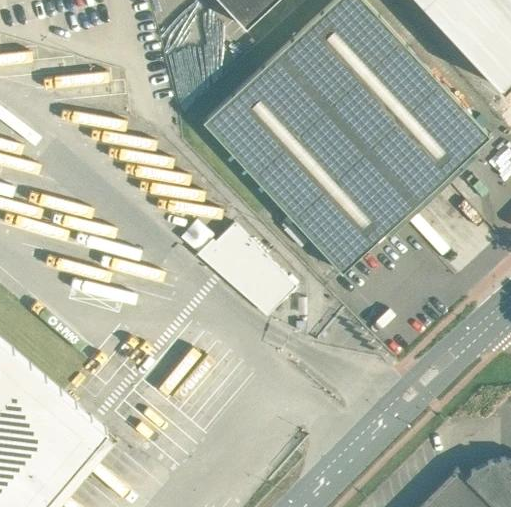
[(489,139),(475,124),(360,0),(336,0),(202,125),(341,275),(489,139)]
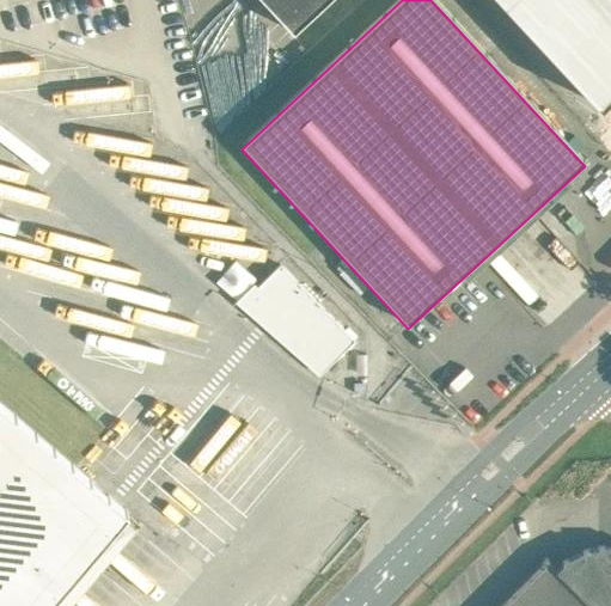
[(331,0),(258,0),(293,36),(331,0)]
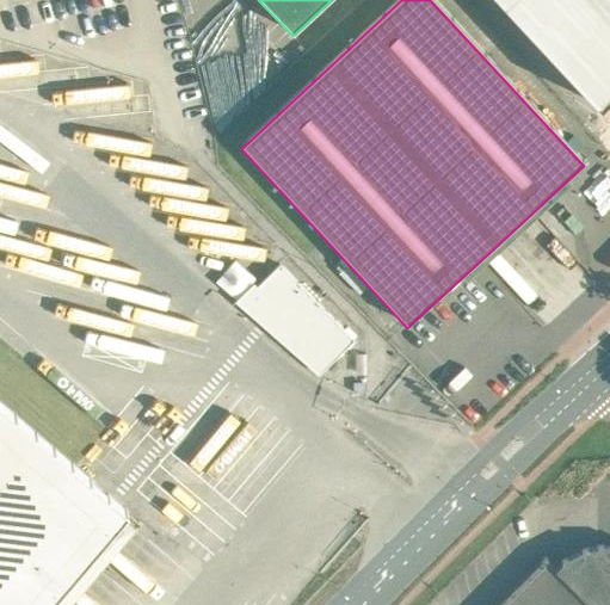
[(609,0),(494,0),(598,111),(609,99),(609,0)]
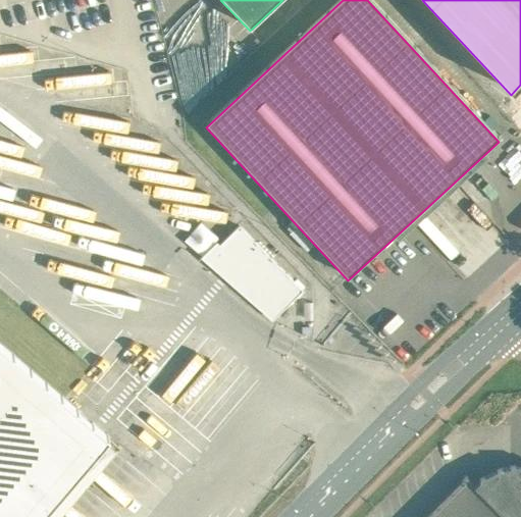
[(238,230),(208,259),(271,323),(302,295),(238,230)]
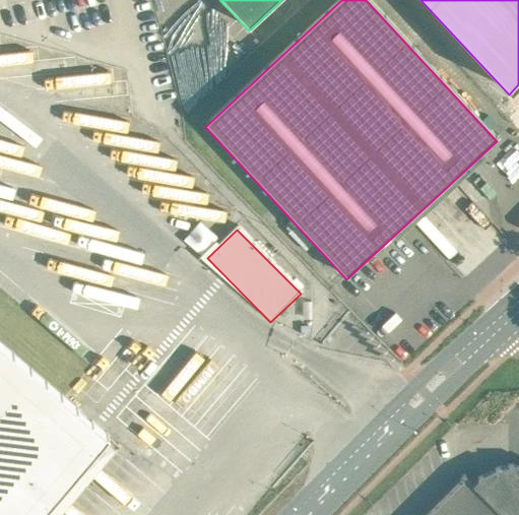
[(60,514),(118,449),(108,441),(109,440),(0,346),(0,514),(60,514)]
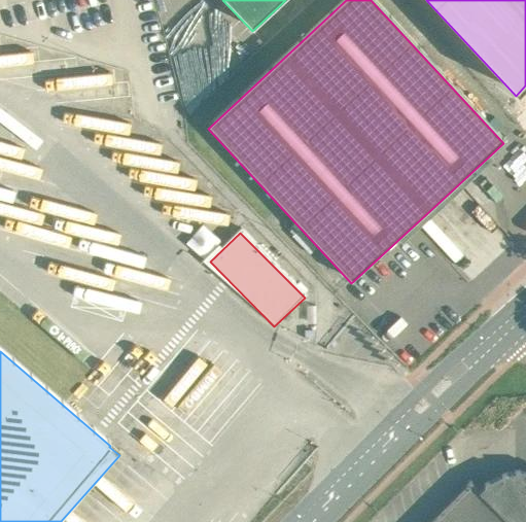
[(525,521),(525,475),(514,475),(505,477),(483,489),(484,490),(479,495),(469,486),(470,484),(469,483),(466,487),(430,521),(525,521)]
